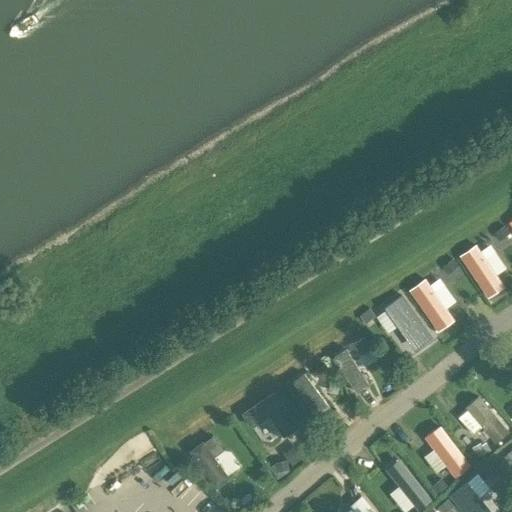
[(476,246),(458,257),(487,300),(504,289),(476,246)]
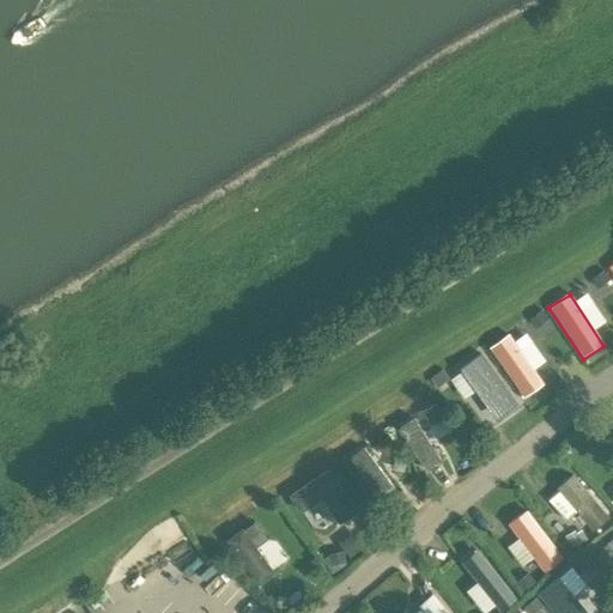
[(509,335),(487,350),(523,399),(542,386),(509,335)]
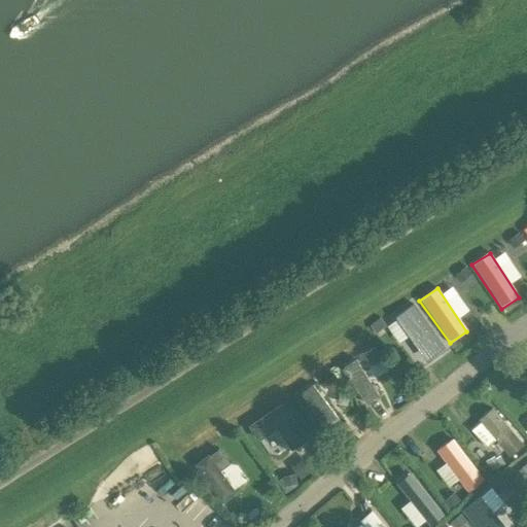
[(426,363),(444,349),(413,305),(394,319),(426,363)]
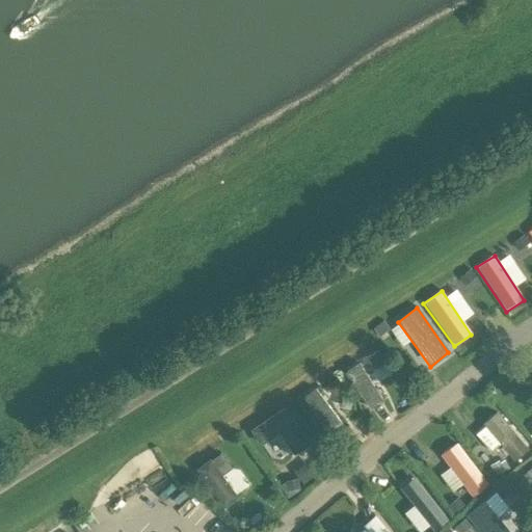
[(360,364),(345,373),(369,411),(382,402),(360,364)]
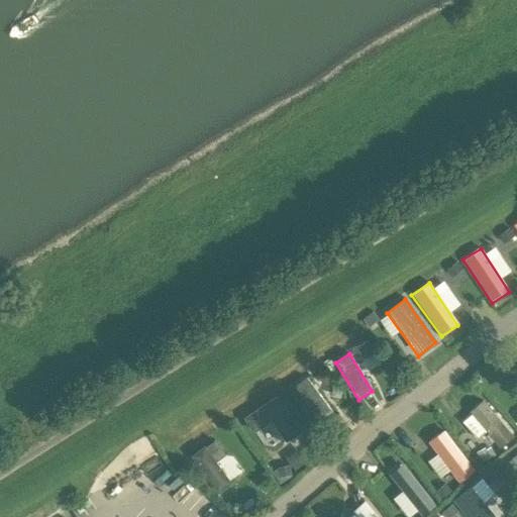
[(333,413),(307,379),(293,389),(320,423),(333,413)]
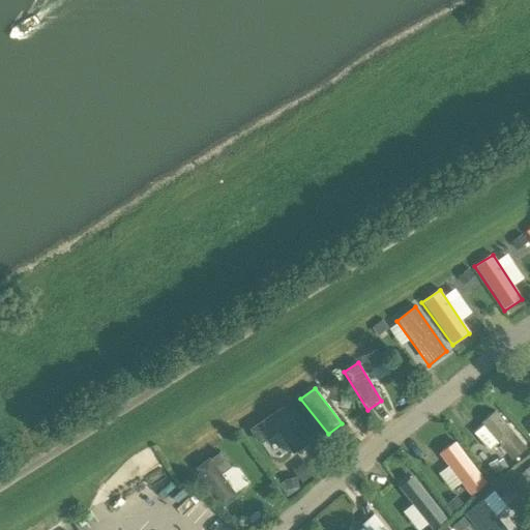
[(259,421),(270,437),(282,431),(302,458),(319,444),(286,402),(259,421)]
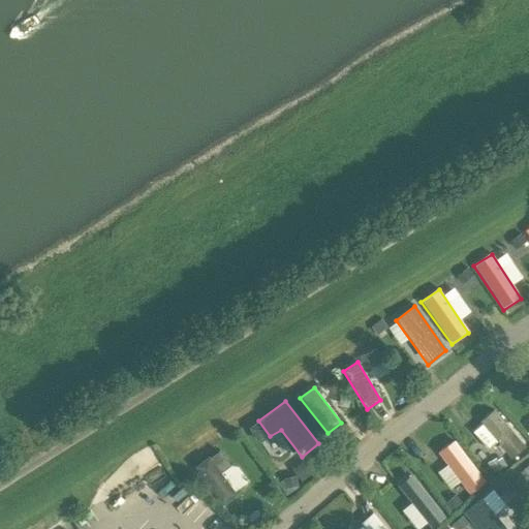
[(526,447),(494,411),(479,424),(510,460),(526,447)]
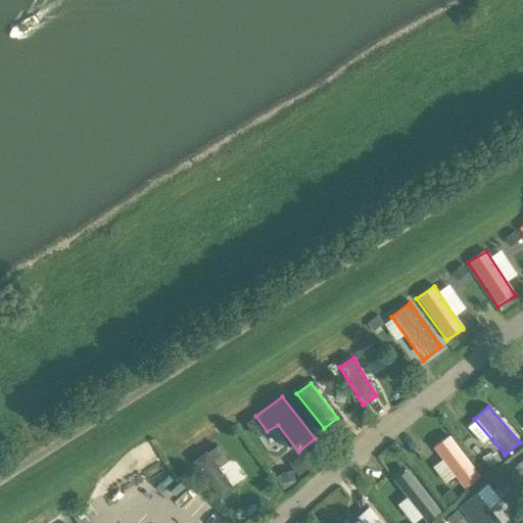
[(480,478),(449,437),(432,448),(463,491),(480,478)]
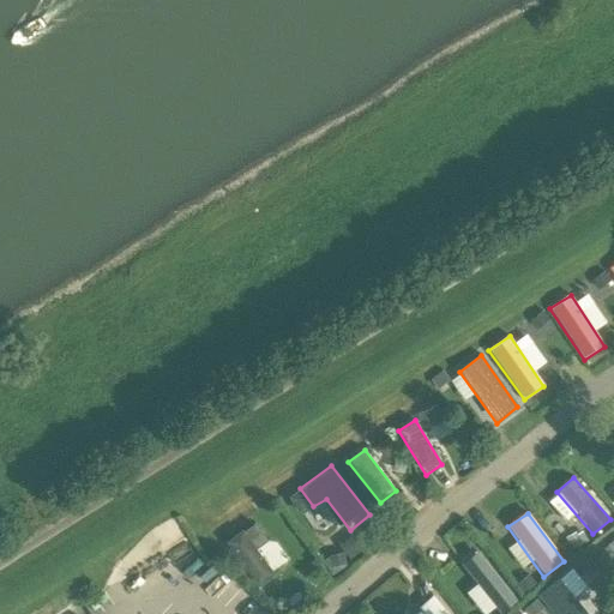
[(242,534),(257,552),(268,542),(254,525),(242,534)]
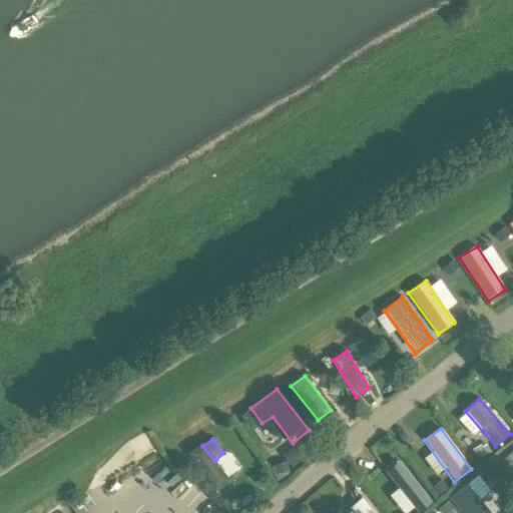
[(202,446),(201,444),(187,455),(215,492),(229,482),(214,461),(202,446)]
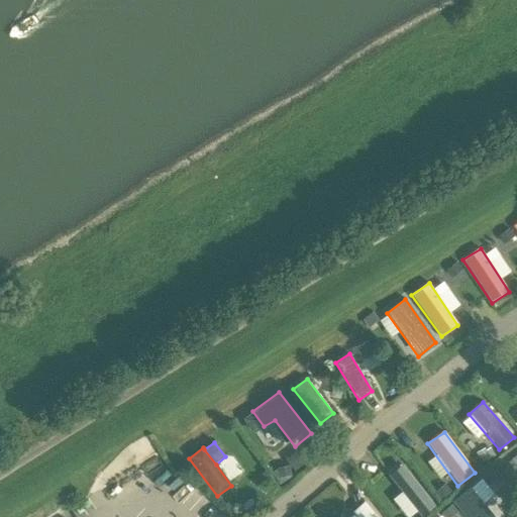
[(490,448),(474,455),(478,464),(495,455),(490,448)]
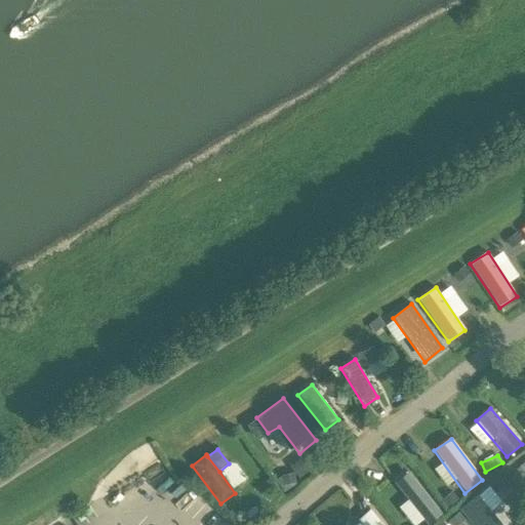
[(524,496),(524,463),(509,479),(524,496)]
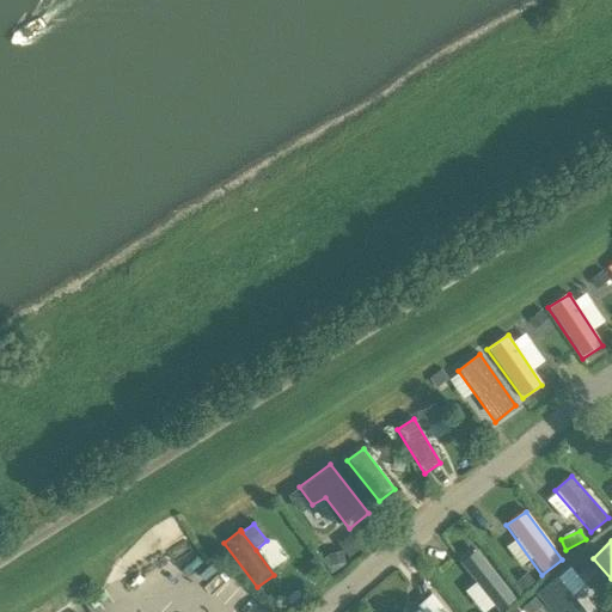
[(501,611),(516,600),(475,550),(459,564),(497,611),(501,611)]
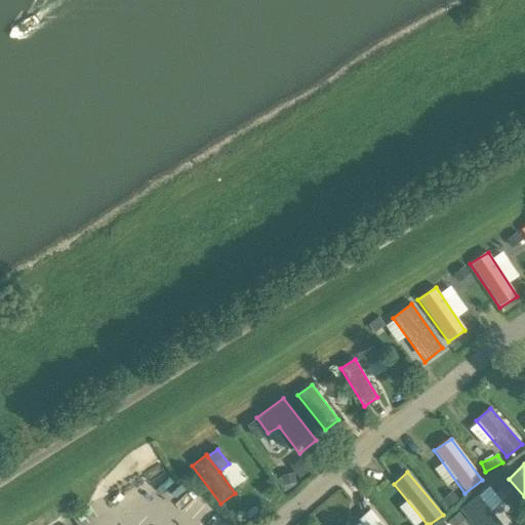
[(499,477),(488,486),(495,494),(506,485),(499,477)]
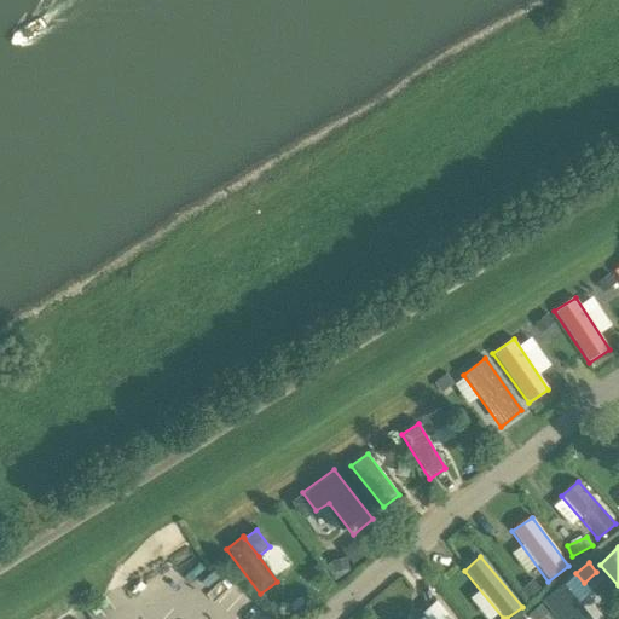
[(541,589),(533,579),(519,590),(526,599),(541,589)]
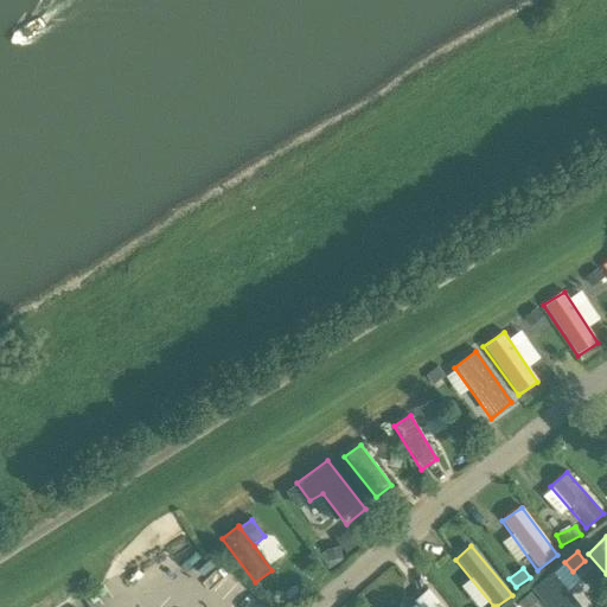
[(579,606),(551,573),(531,589),(545,606),(579,606)]
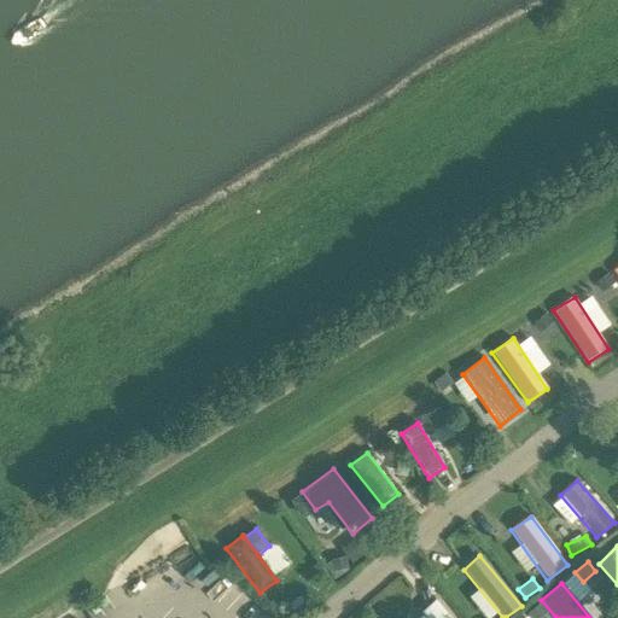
[(449,617),(435,601),(421,613),(425,617),(449,617)]
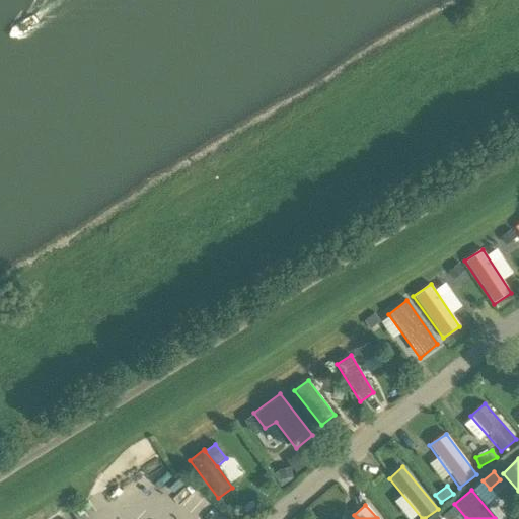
[(453,518),(459,515),(453,508),(442,516),(445,518),(453,518)]
